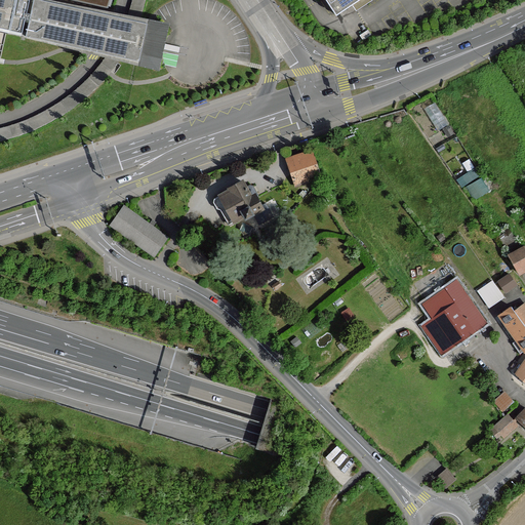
[(0,0),(0,32),(23,37),(26,23),(29,24),(26,38),(69,47),(98,53),(140,63),(149,24),(120,17),(40,0),(34,0),(32,14),(28,13),(30,0),(0,0)]
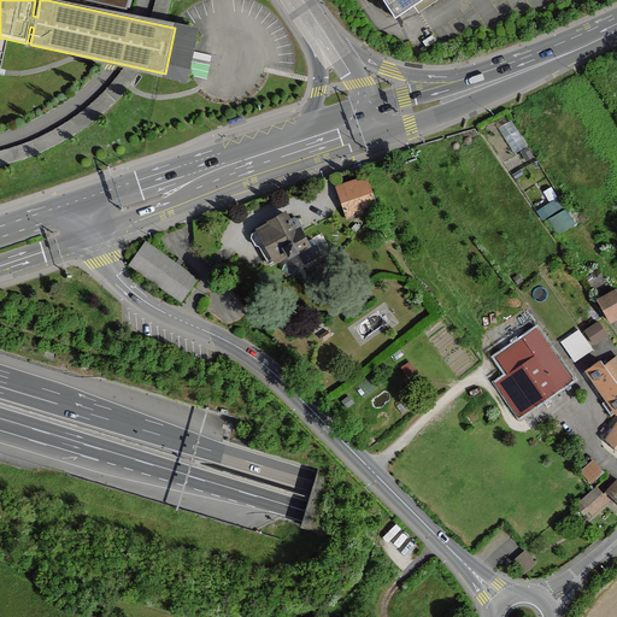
[(385,0),(397,18),(423,0),(385,0)]
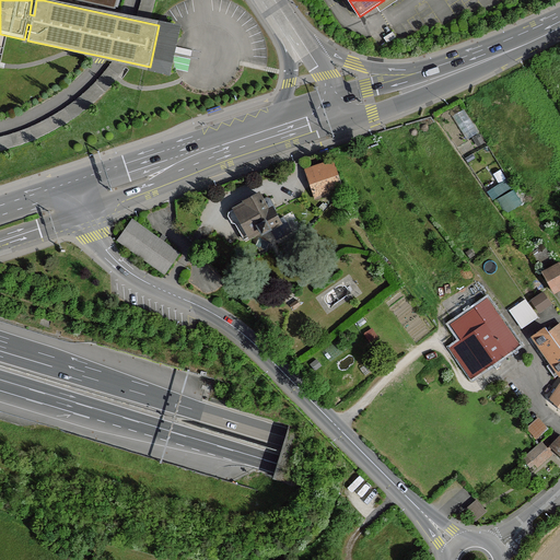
[(468,137),(479,131),(468,108),(457,114),(468,137)]
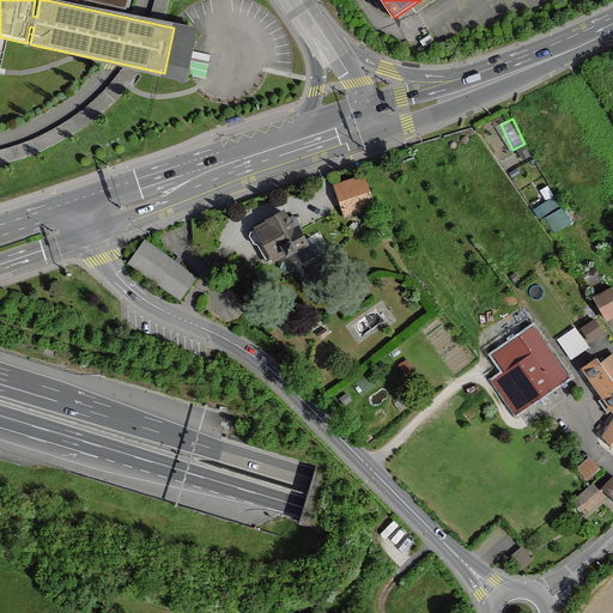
[(365,177),(337,187),(341,201),(346,217),(375,207),(366,181),(365,177)]
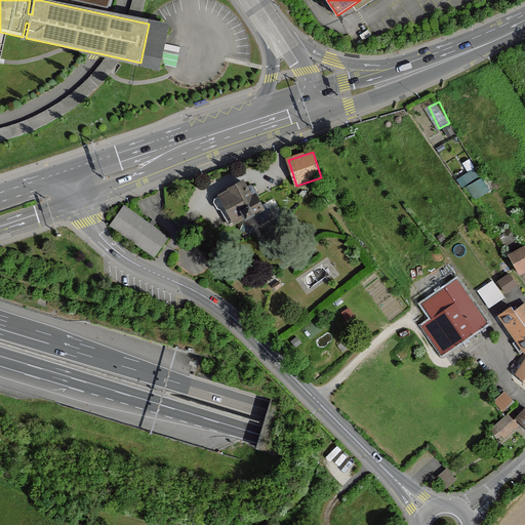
[(478,165),(459,176),(465,185),(483,174),(478,165)]
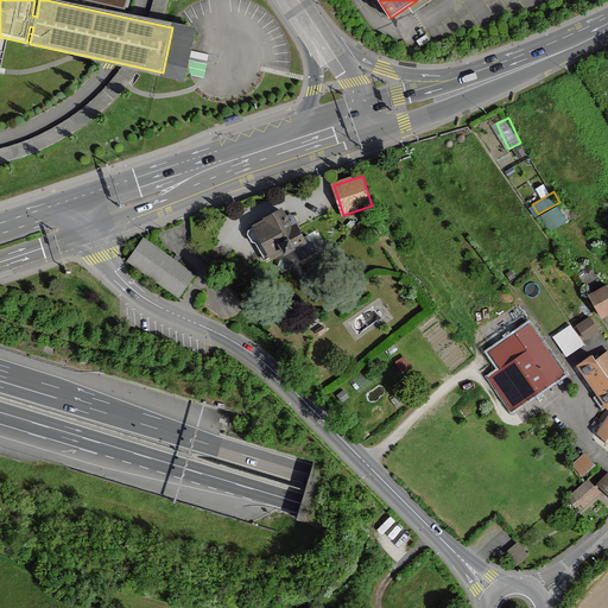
[(559,203),(543,213),(552,228),(569,219),(559,203)]
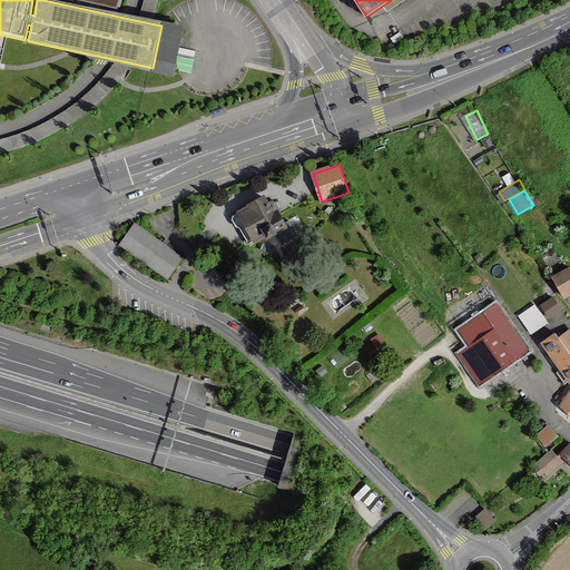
[(252,206),(238,214),(254,242),(266,235),(262,226),(272,220),(277,232),(285,227),(284,225),(277,214),(277,213),(273,214),(267,203),(265,198),(251,205),(252,206)]
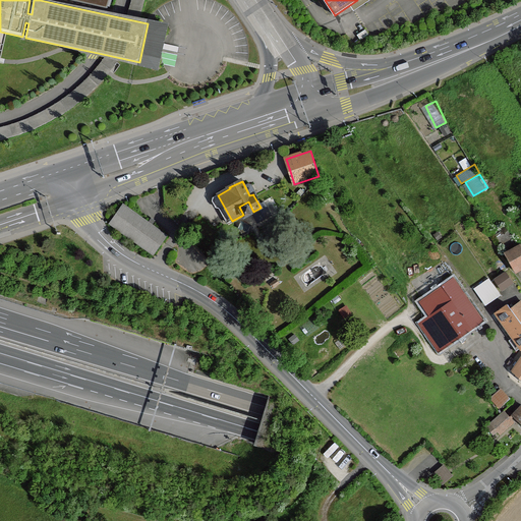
[(248,183),(244,185),(249,195),(253,194),(253,195),(257,193),(251,184),(248,183)]
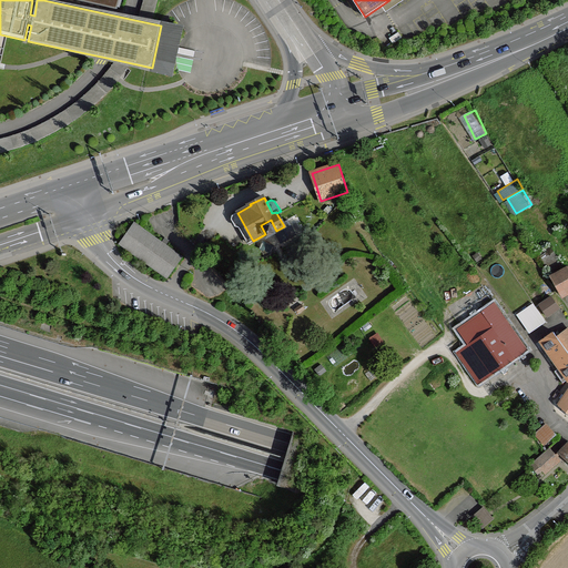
[(253,241),(237,213),(233,215),(232,219),(236,226),(239,226),(245,236),(249,243),(253,241)]
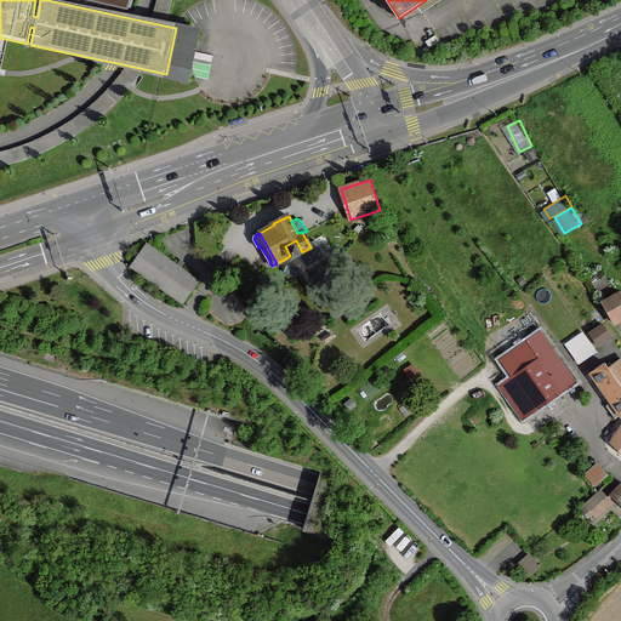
[(300,254),(302,252),(296,240),(285,246),(290,256),(291,258),(300,254)]
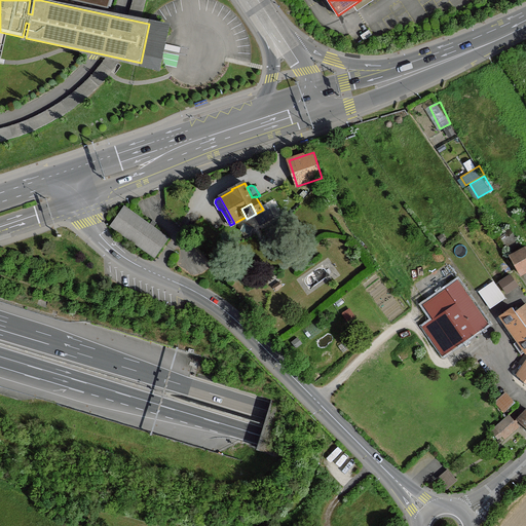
[(268,204),(262,208),(263,210),(256,214),(254,215),(260,225),(275,217),(268,204)]
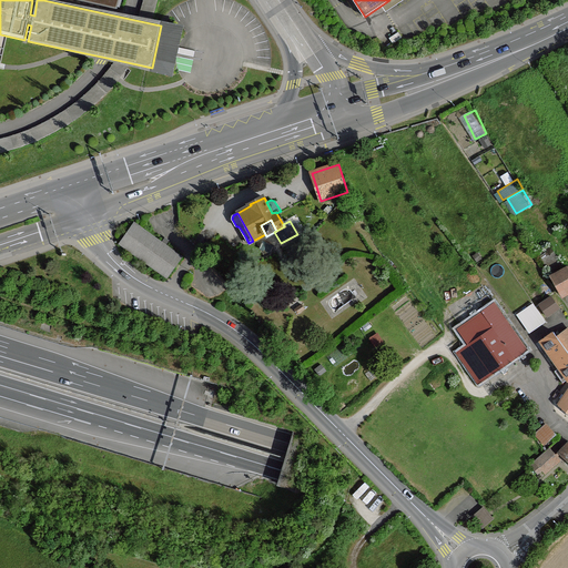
[(134,223),(120,244),(168,277),(182,256),(134,223)]
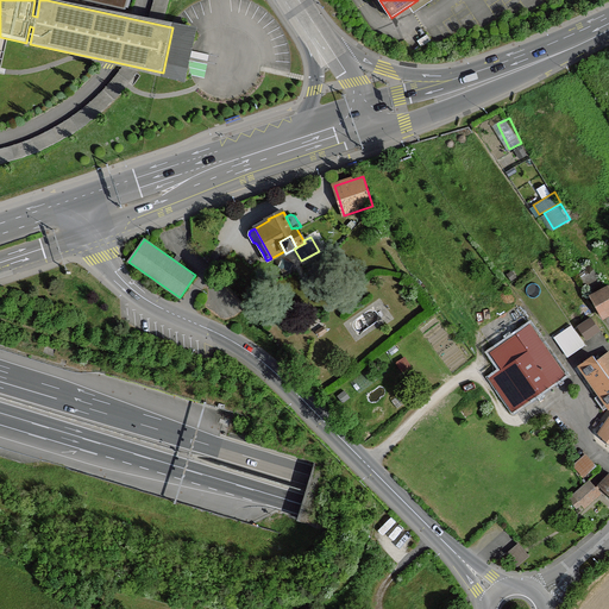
[(581,278),(591,296),(606,288),(595,270),(581,278)]
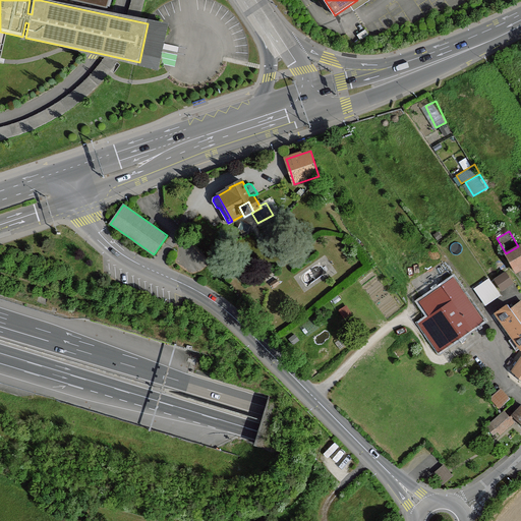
[(520,244),(518,246),(506,253),(513,268),(514,270),(520,266),(520,244)]
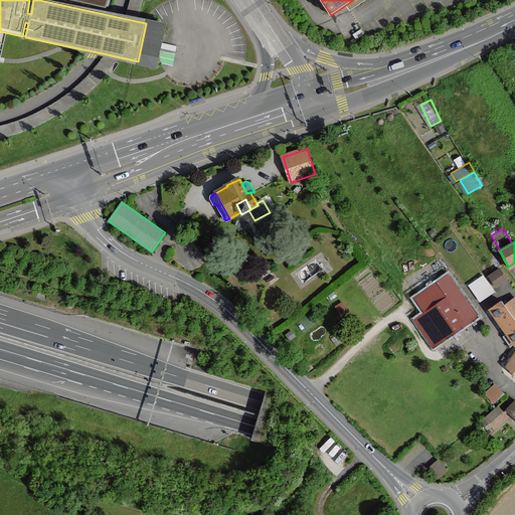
[(444,270),(436,275),(442,283),(450,277),(444,270)]
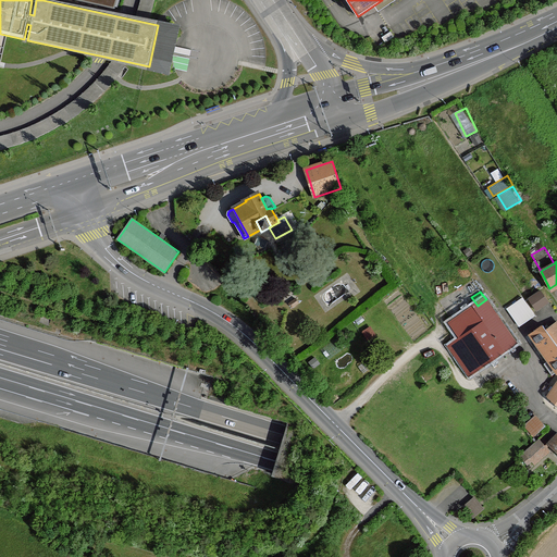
[(549,302),(541,292),(530,299),(537,310),(549,302)]
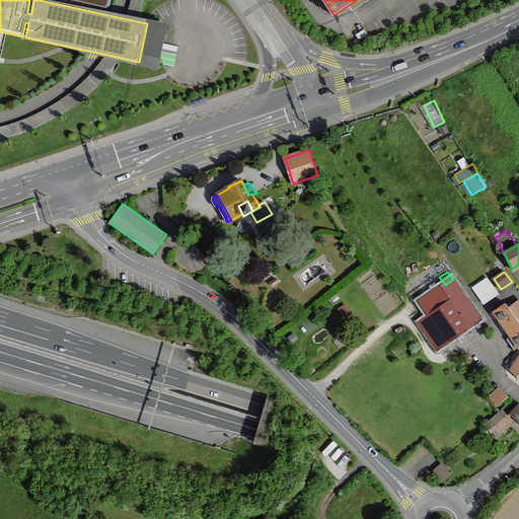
[(414,290),(422,301),(445,285),(439,277),(436,273),(414,290)]
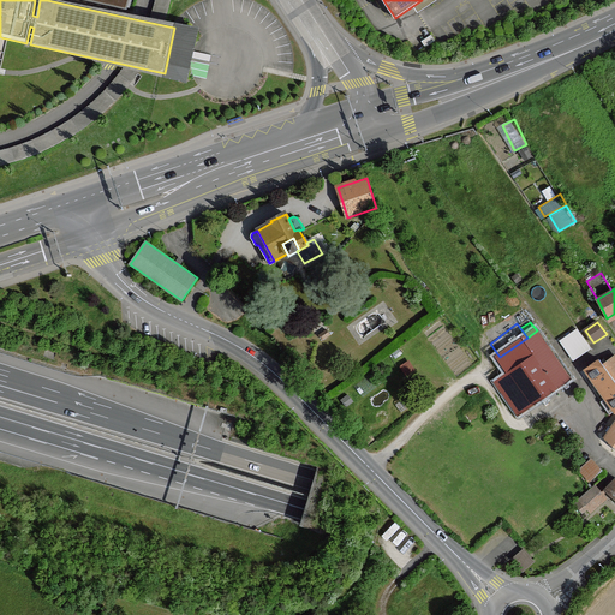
[(592,348),(578,329),(560,341),(573,360),(583,354),(592,348)]
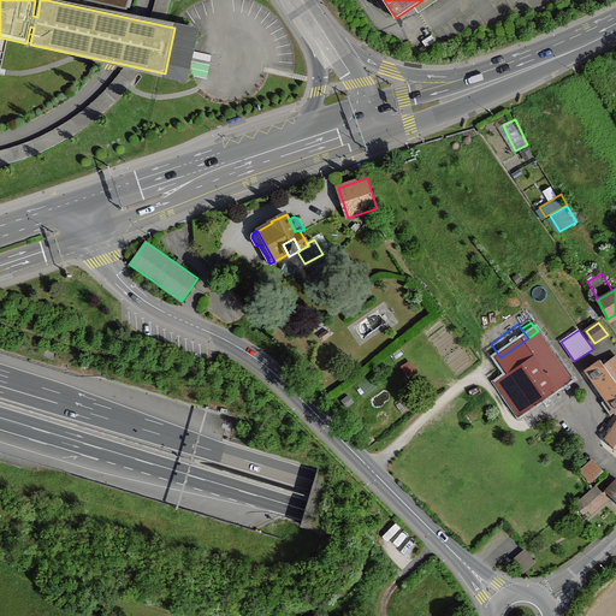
[(499,383),(521,413),(570,378),(562,366),(538,331),(528,338),(501,357),(513,374),(499,383)]
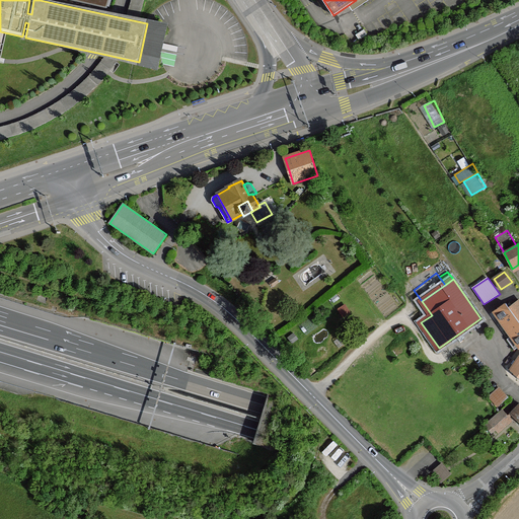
[(518,299),(509,307),(518,321),(518,299)]
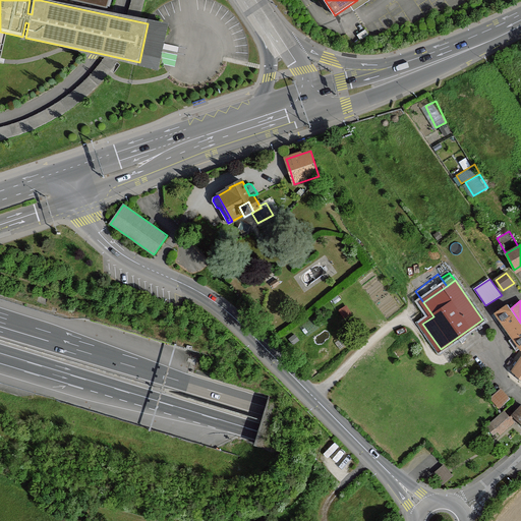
[(520,323),(511,308),(508,304),(498,312),(515,337),(518,342),(520,345),(520,323)]
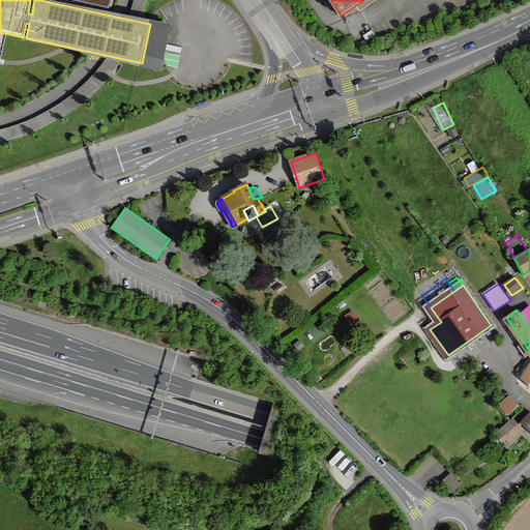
[(529,362),(521,378),(529,386),(529,362)]
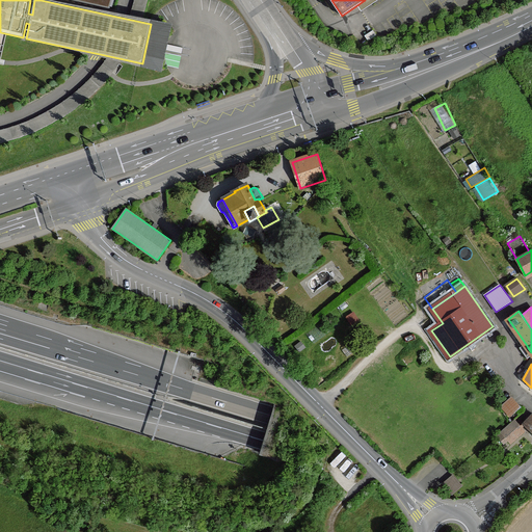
[(502,403),(511,415),(523,404),(513,394),(502,403)]
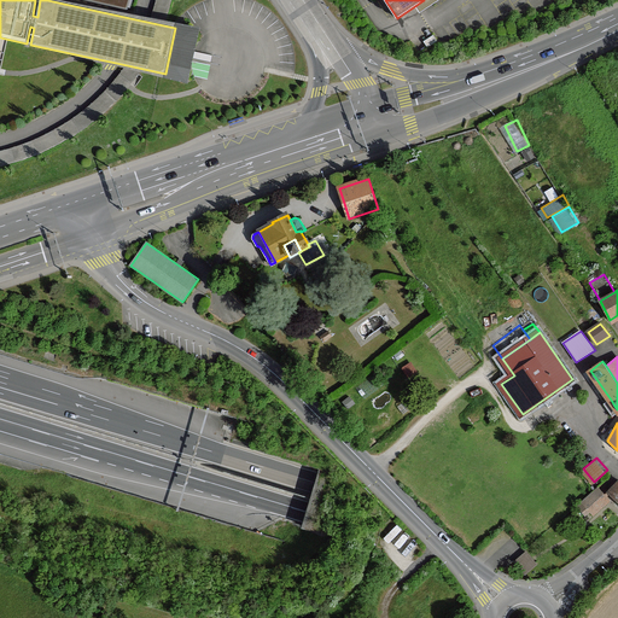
[(617,503),(617,481),(606,493),(617,503)]
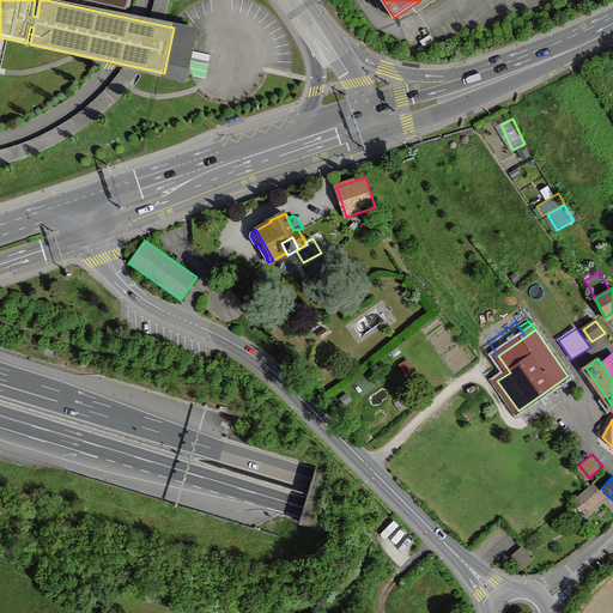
[(589,513),(606,497),(594,484),(577,497),(586,509),(589,513)]
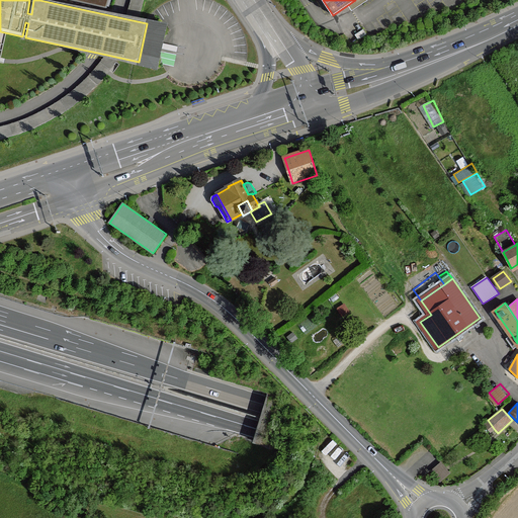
[(495,430),(488,420),(484,424),(491,433),(495,430)]
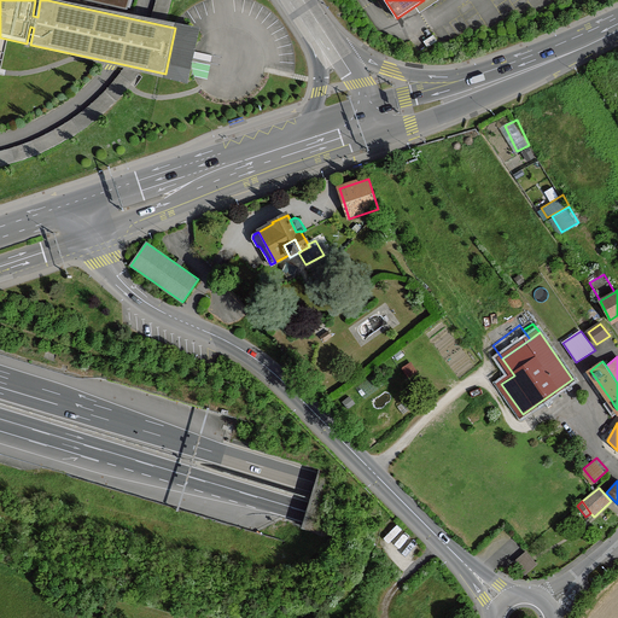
[(519,558),(516,561),(526,575),(538,565),(526,552),(519,558)]
